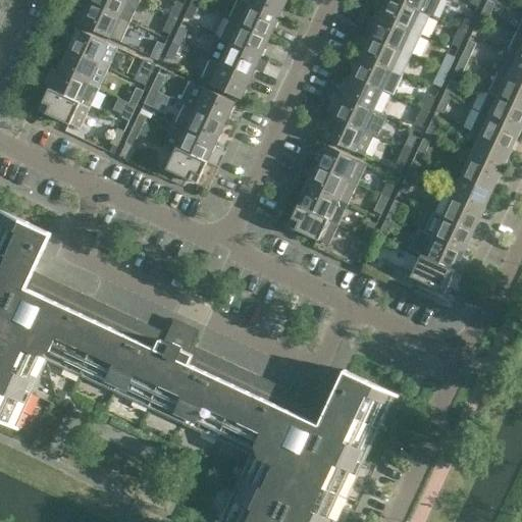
[(140,2),(135,0),(91,0),(90,3),(120,17),(131,22),(140,2)]
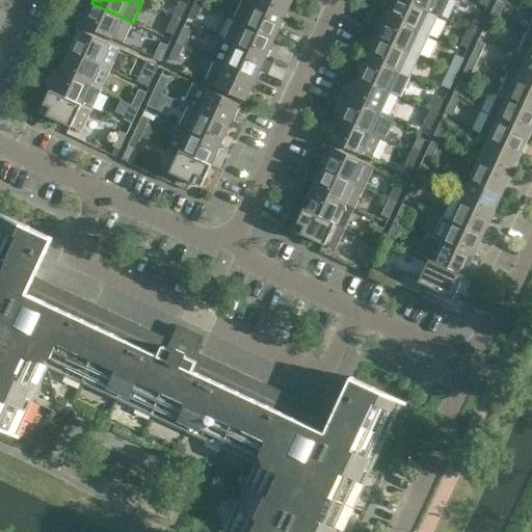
[(285,19),(254,4),(243,0),(242,0),(234,20),(275,40),(285,19)]
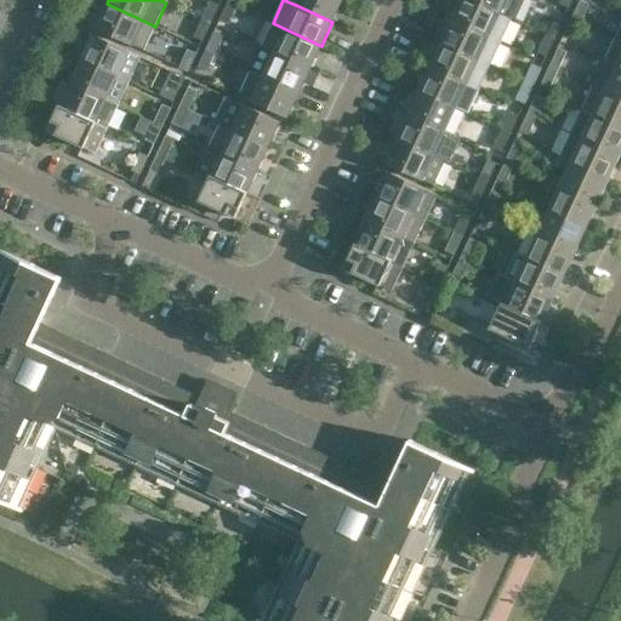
[(332,22),(342,0),(297,0),(296,5),(332,22)]
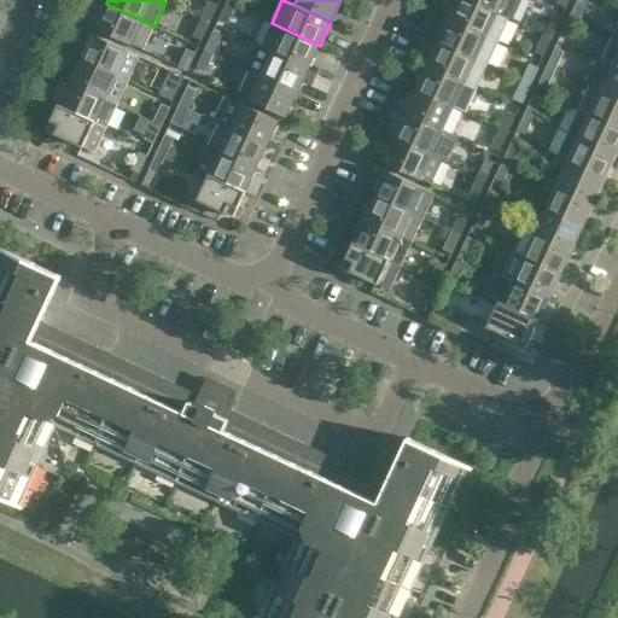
[(509,18),(497,13),(468,0),(459,0),(450,19),(499,42),(509,18)]
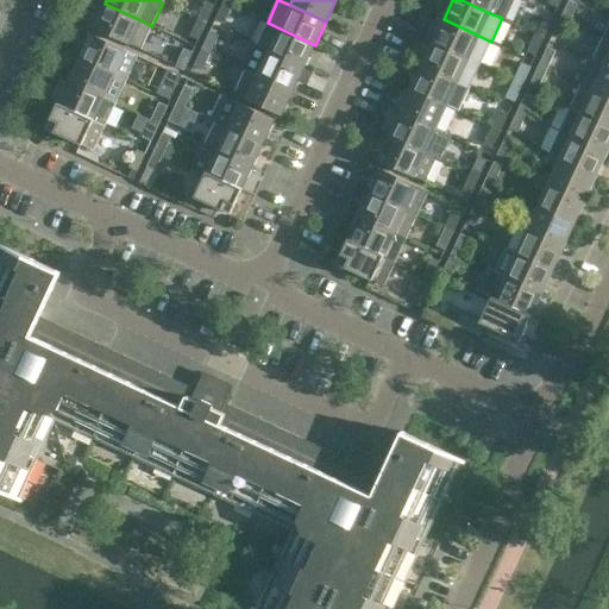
[(462,0),(490,13),(495,0),(462,0)]
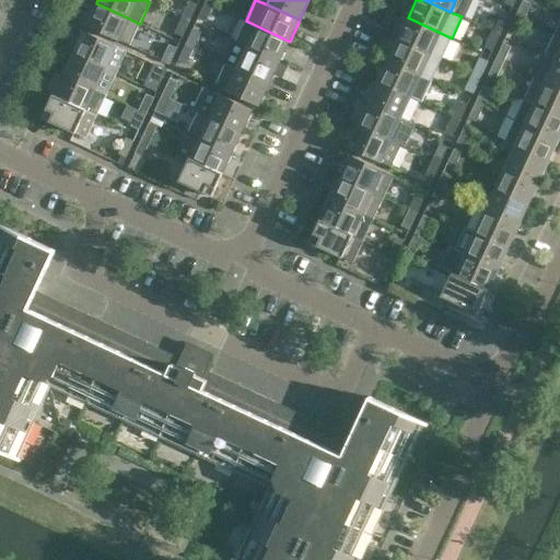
[(523,0),(515,16),(523,21),(531,4),(523,0)]
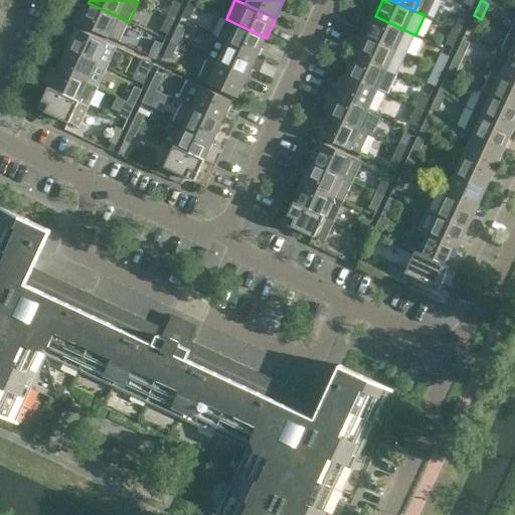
[(181,5),(181,4),(174,1),(167,16),(174,19),(181,5)]
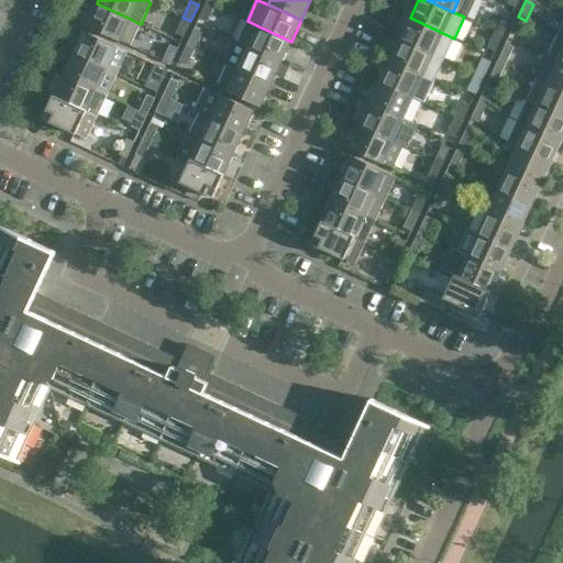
[(207,22),(214,7),(207,2),(199,19),(207,22)]
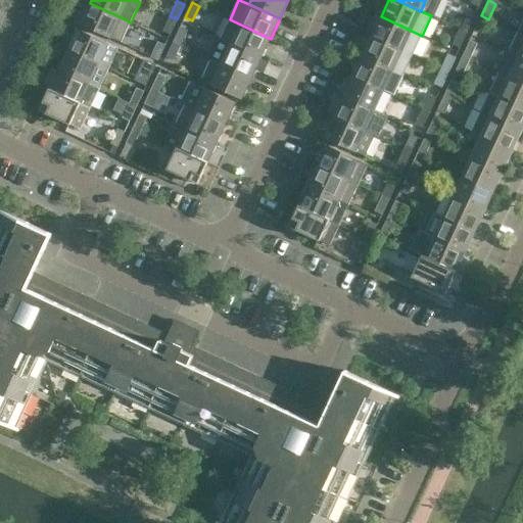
[(131,22),(121,17),(90,3),(80,24),(121,43),(131,22)]
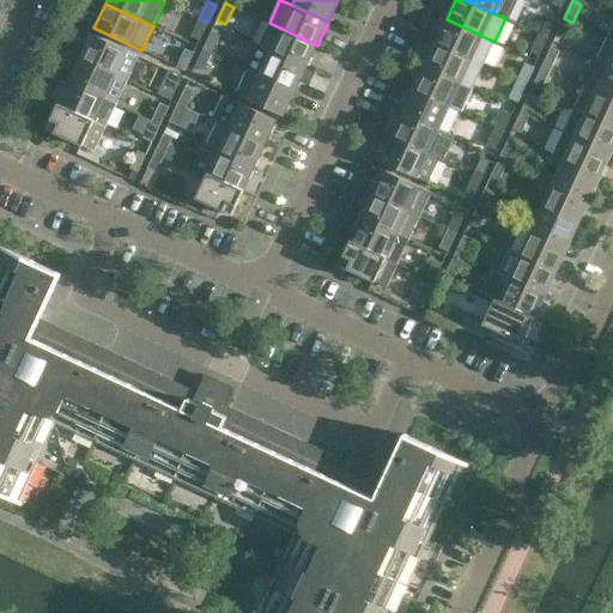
[(547,17),(539,35),(547,38),(556,20),(547,17)]
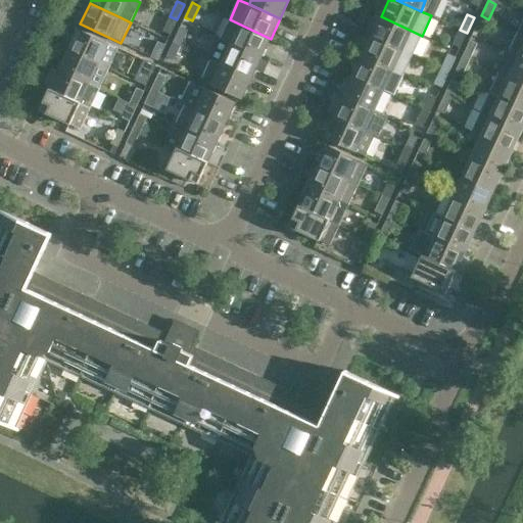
[(482,34),(488,19),(481,15),(474,31),(482,34)]
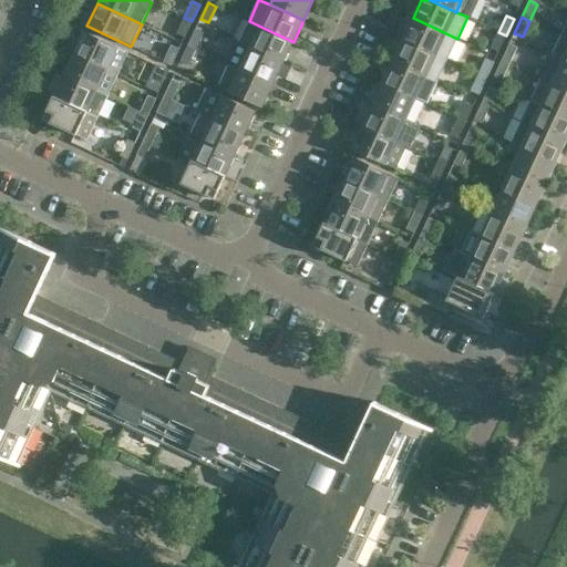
[(185,38),(192,21),(184,18),(177,33),(185,38)]
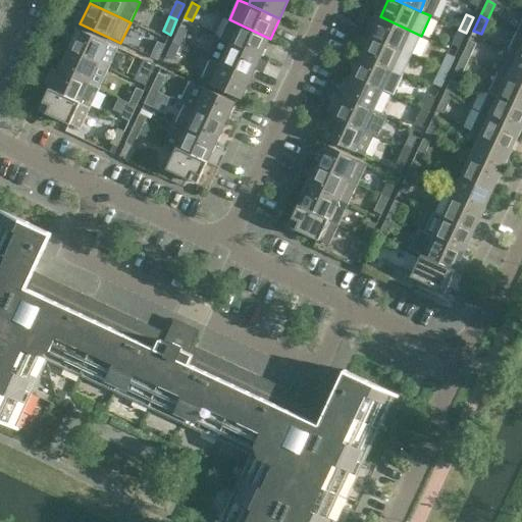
[(411,56),(421,36),(380,16),(371,37),(411,56)]
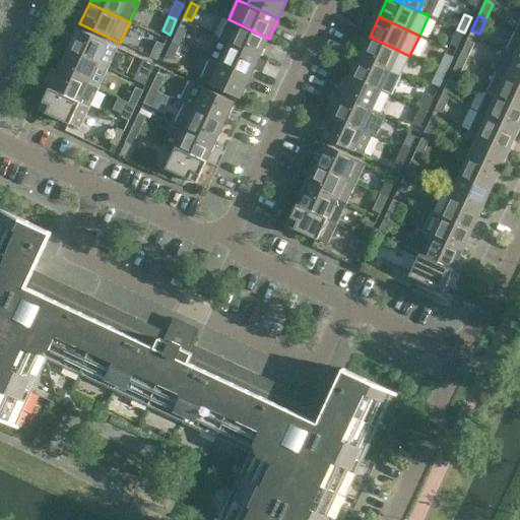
[(259,58),(269,39),(229,19),(218,40),(229,44),(259,58)]
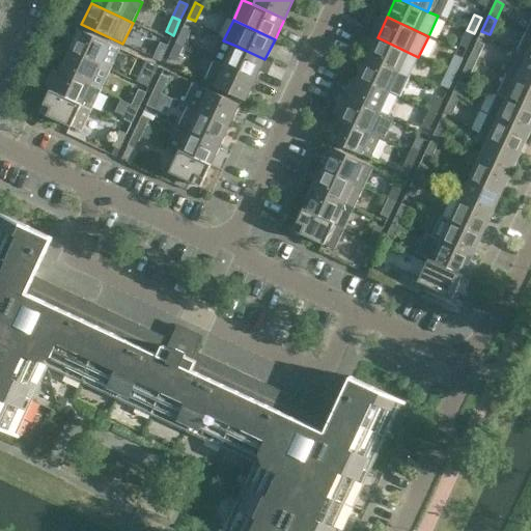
[(183,28),(176,43),(184,47),(190,31),(183,28)]
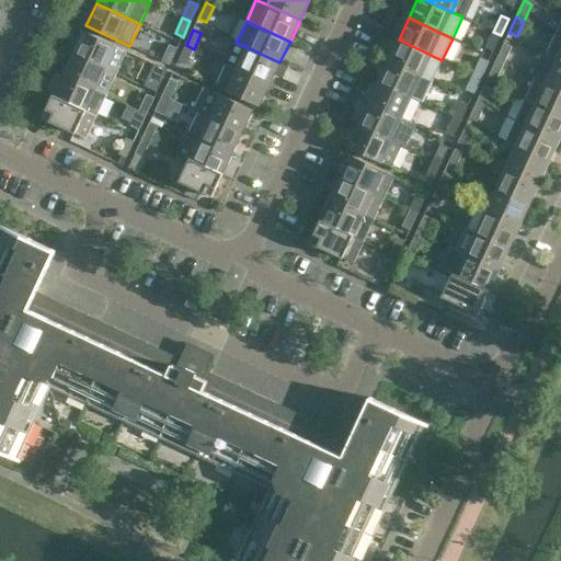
[(83,32),(72,54),(116,73),(127,52),(83,32)]
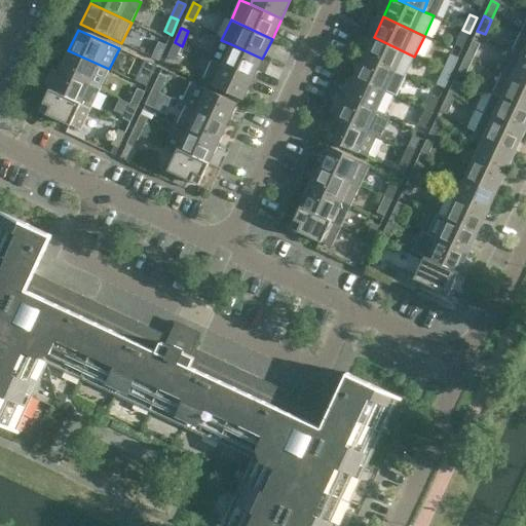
[(462,48),(470,33),(462,30),(455,44),(462,48)]
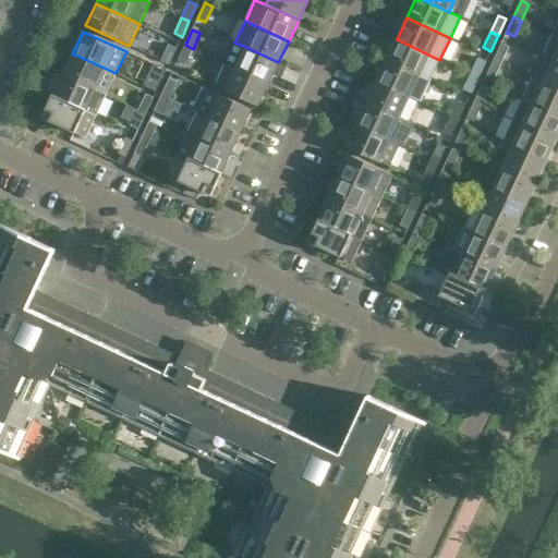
[(557,63),(557,37),(553,35),(543,56),(553,61),(557,63)]
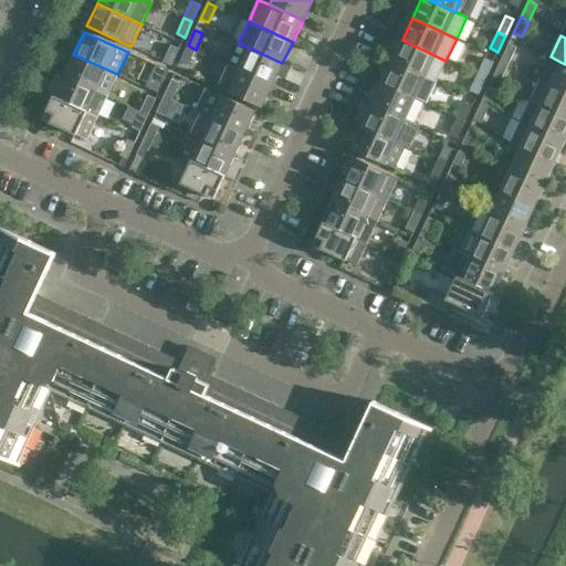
[(436,82),(446,61),(402,40),(391,62),(436,82)]
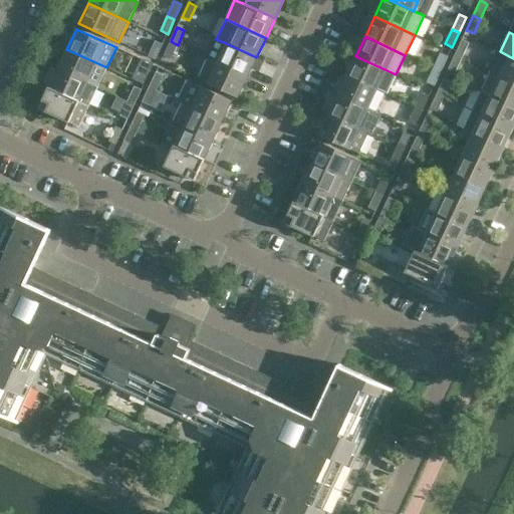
[(462,40),(455,54),(462,58),(469,43),(462,40)]
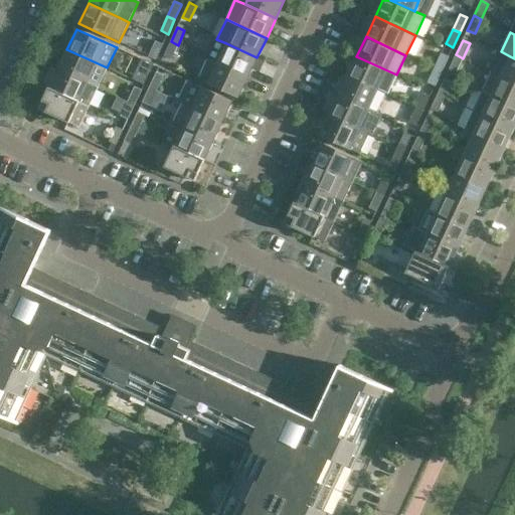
[(156,59),(163,44),(156,41),(149,56),(156,59)]
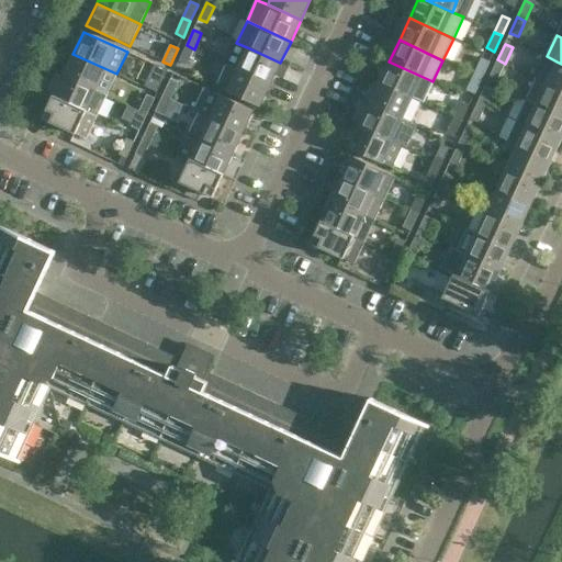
[(187,65),(194,49),(187,45),(179,62),(187,65)]
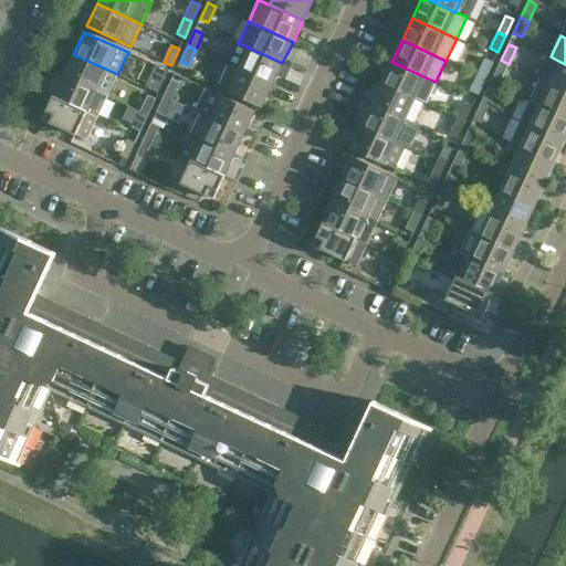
[(272,85),(282,63),(249,48),(239,70),(272,85)]
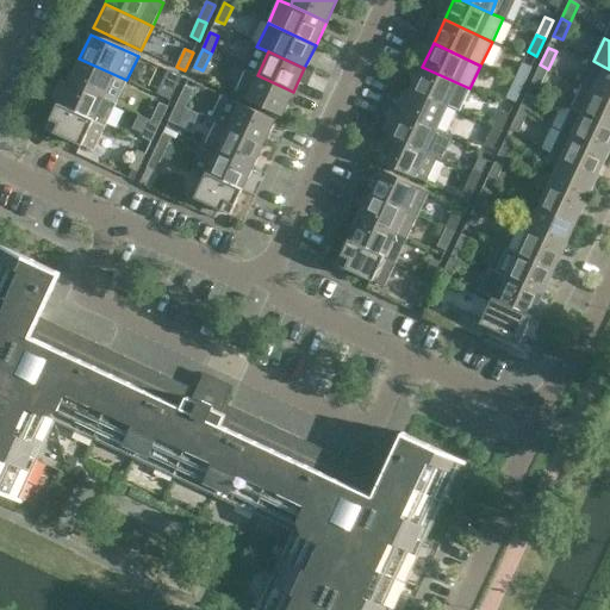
[(126,80),(79,58),(68,81),(116,104),(126,80)]
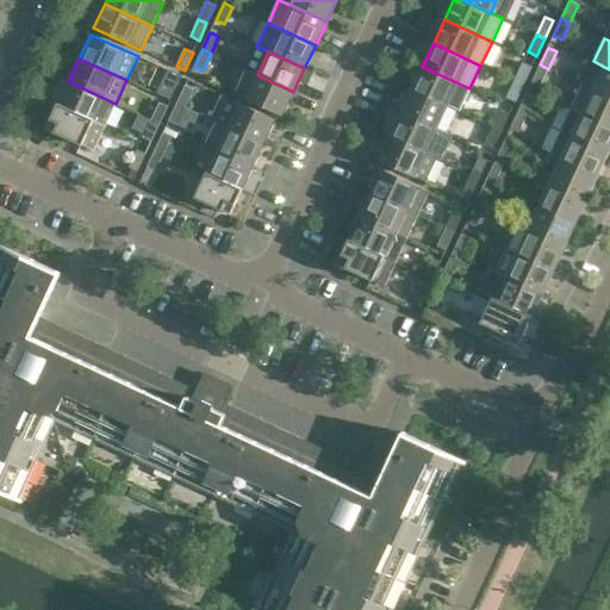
[(522,63),(515,81),(523,85),(530,68),(522,63)]
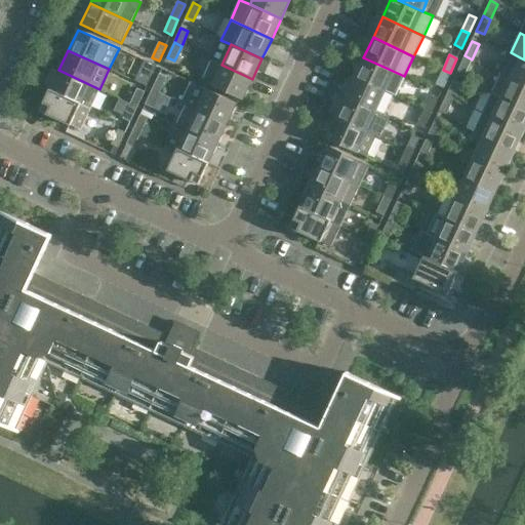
[(465,74),(472,59),(465,55),(457,71),(465,74)]
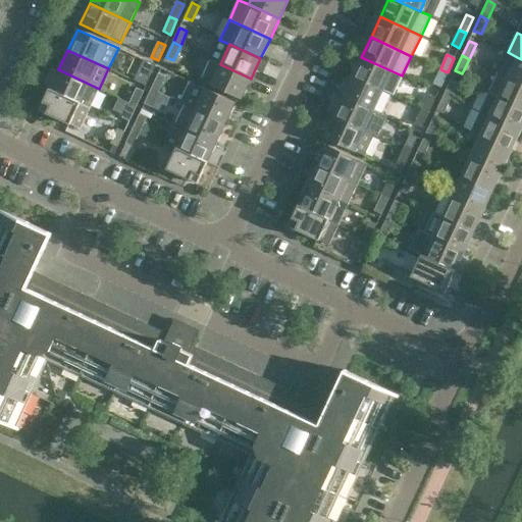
[(393,96),(402,75),(361,57),(352,76),(382,91),(393,96)]
